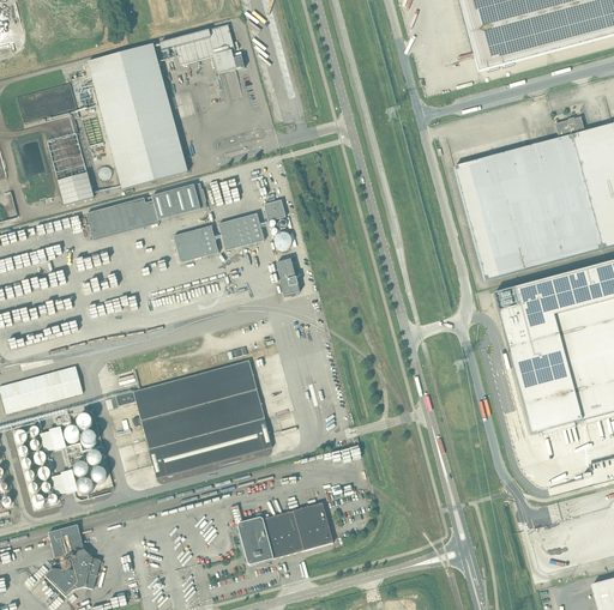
[(25,40),(20,0),(0,0),(0,10),(1,11),(7,10),(11,13),(11,16),(17,16),(17,13),(20,13),(23,36),(19,40),(22,41),(23,38),(25,40)]
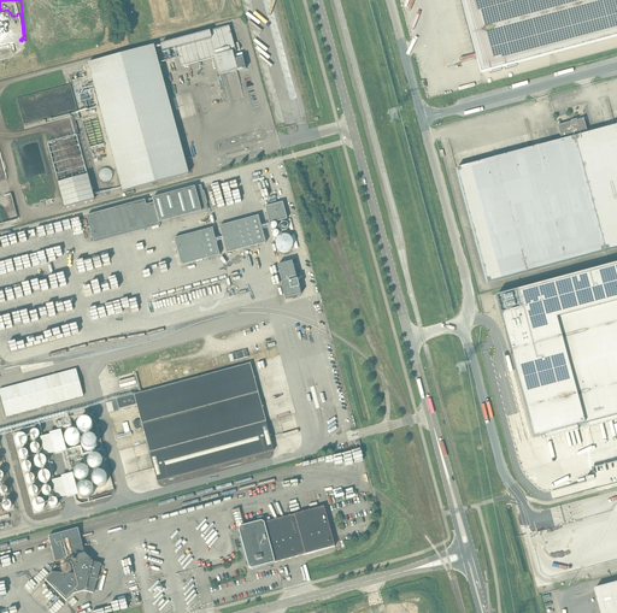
[(616,33),(616,0),(463,0),(481,70),(616,33)]
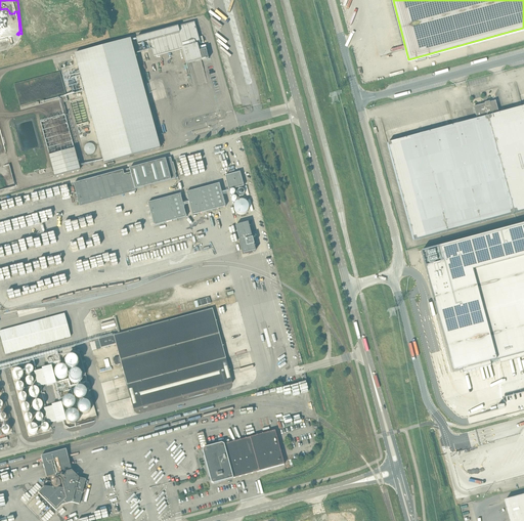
[(199,35),(194,19),(136,35),(138,41),(149,38),(154,53),(182,46),(186,61),(206,56),(206,57),(208,56),(206,47),(199,49),(198,42),(200,41),(199,35)]
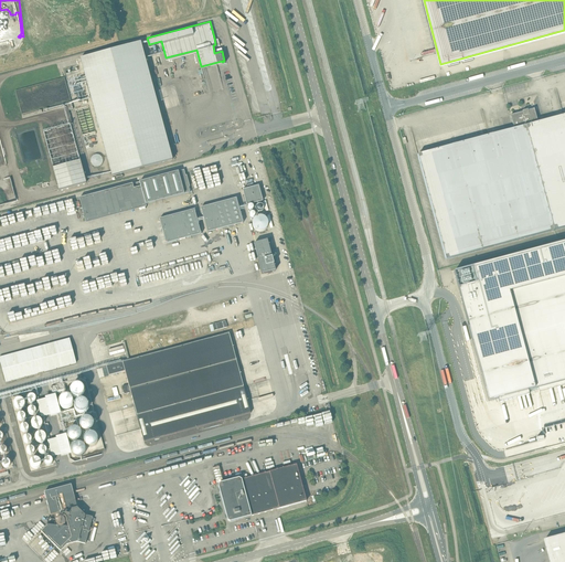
[(140,40),(136,41),(81,55),(113,171),(172,156),(140,40)]
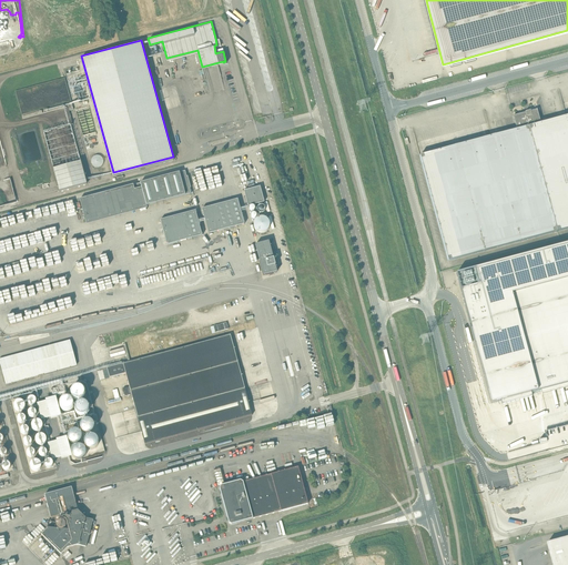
[(540,121),(537,107),(530,108),(525,109),(525,110),(514,113),(517,127),(421,153),(448,258),(557,229),(528,123),(540,121)]
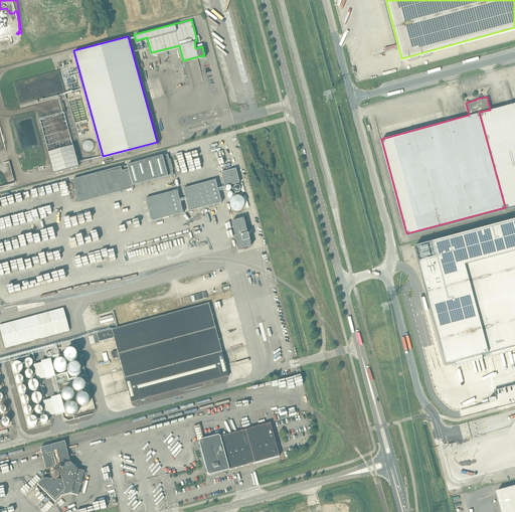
[(505,207),(514,204),(514,102),(490,110),(479,112),(505,207)]
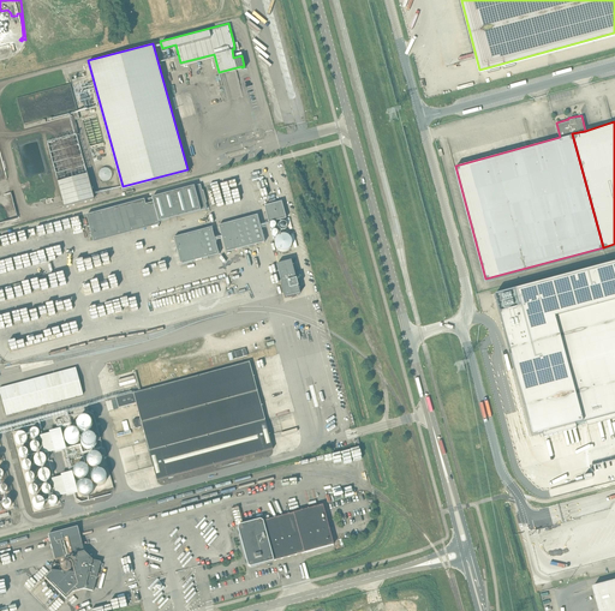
[(65,203),(94,196),(77,132),(47,139),(65,203)]
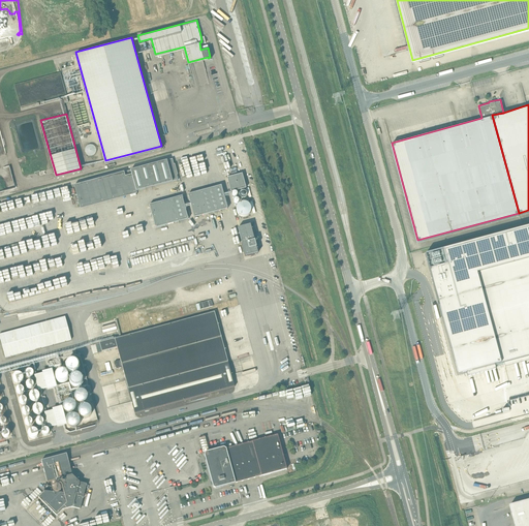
[(86,145),(85,148),(86,150),(87,151),(89,153),(91,153),(93,153),(95,151),(96,150),(96,148),(96,145),(95,144),(93,142),(91,142),(89,142),(87,144),(86,145)]
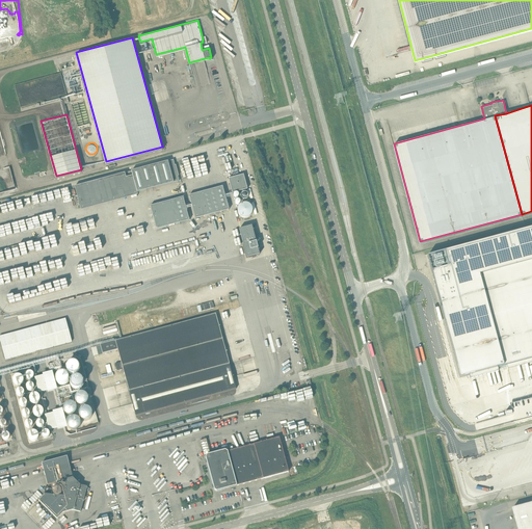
[(174,157),(124,170),(128,183),(135,181),(137,189),(179,178),(174,157)]
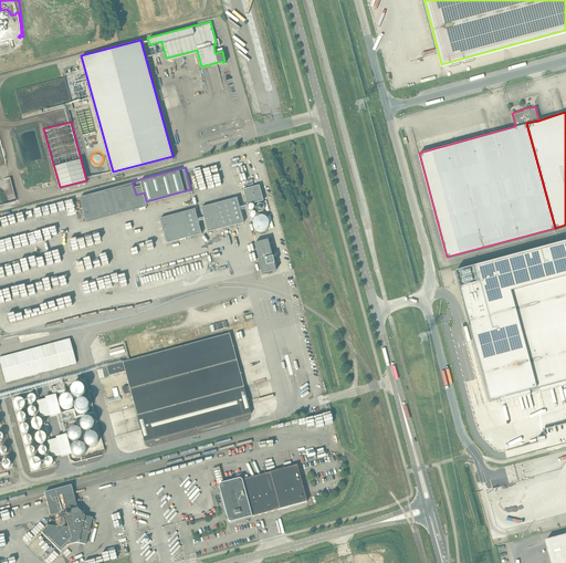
[(247,202),(263,198),(259,183),(243,187),(247,202)]
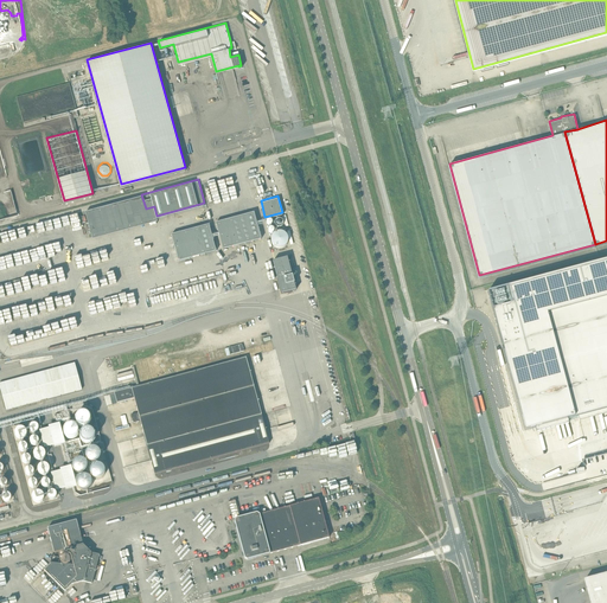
[(240,213),(216,219),(223,247),(247,239),(261,236),(254,210),(240,213)]
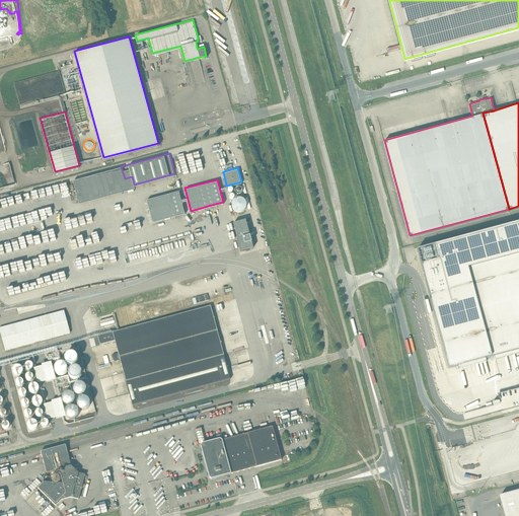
[(178,190),(146,198),(152,221),(184,212),(178,190)]
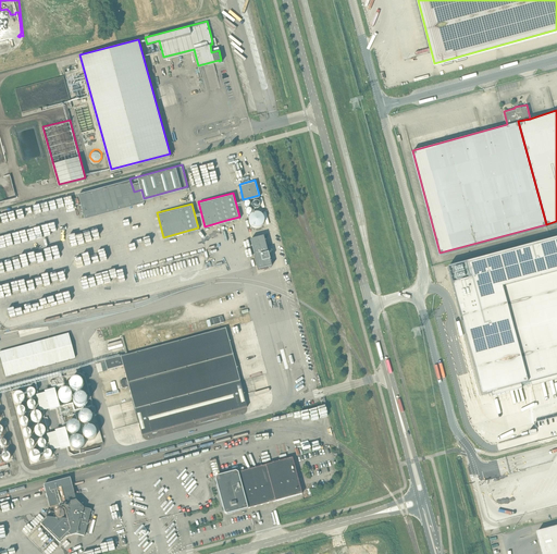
[(263,233),(250,237),(258,267),(263,266),(264,267),(267,267),(265,265),(272,263),(263,233)]
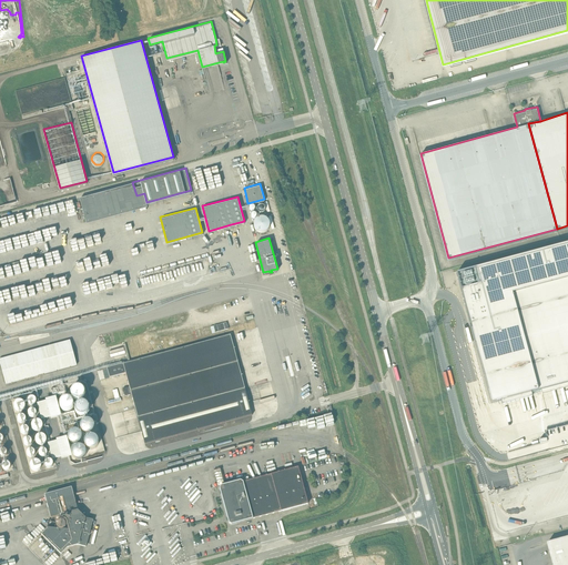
[(567,240),(457,271),(492,401),(501,399),(503,402),(533,394),(531,390),(567,380),(567,240)]
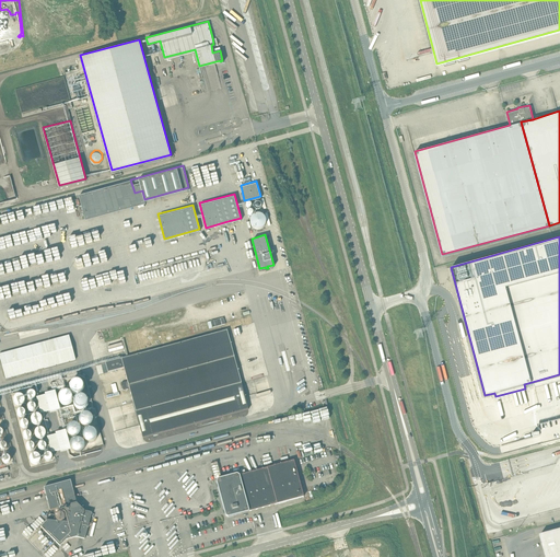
[(118,357),(120,366),(124,366),(127,379),(121,380),(123,387),(129,386),(142,434),(248,406),(226,327),(118,357)]
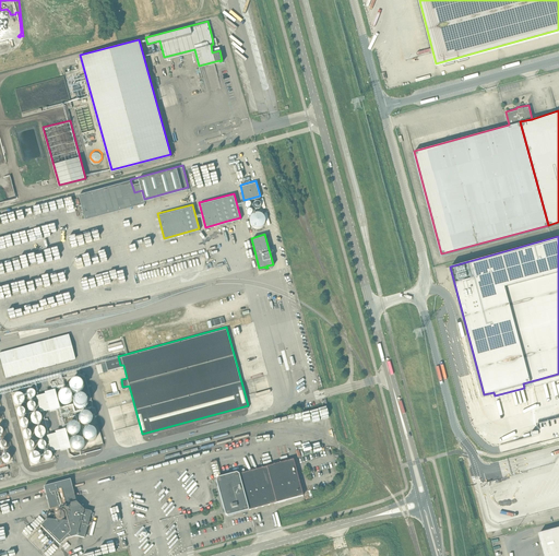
[(0,350),(0,353),(6,375),(11,374),(75,356),(69,332),(0,350)]
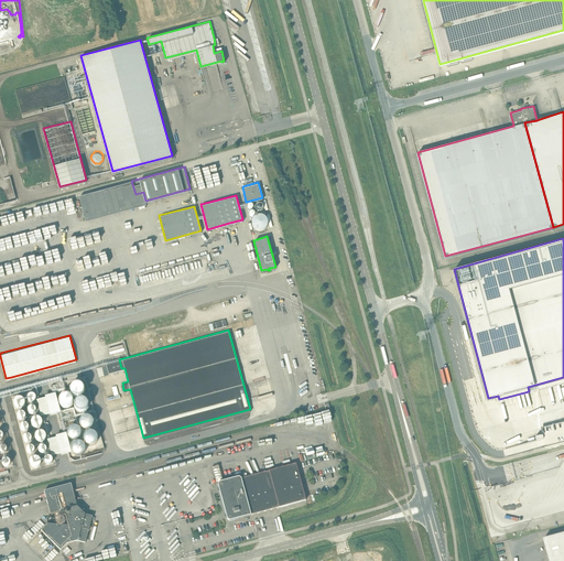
[(71,384),(71,386),(71,389),(72,390),(74,392),(76,394),(78,394),(80,392),(83,390),(84,389),(84,386),(84,384),(83,381),(80,380),(78,379),(76,379),(74,380),(72,381),(71,384)]
